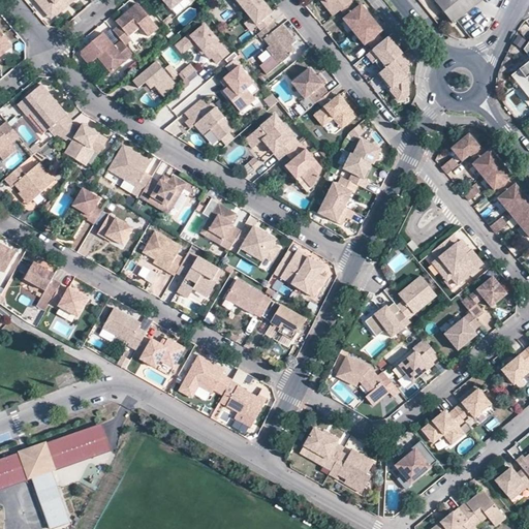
[(35,0),(52,19),(56,14),(43,0),(35,0)]
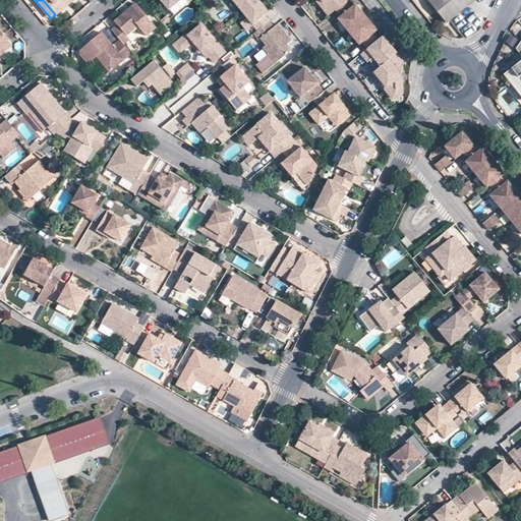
[(43,0),(55,14),(56,15),(73,0),(43,0)]
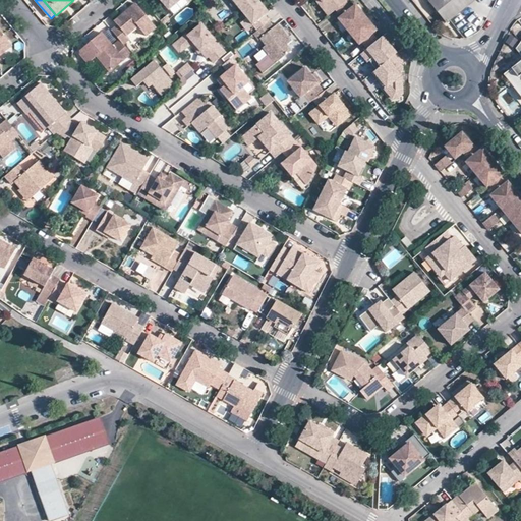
[(161,0),(169,9),(178,0),(186,0),(188,2),(190,0),(161,0)]
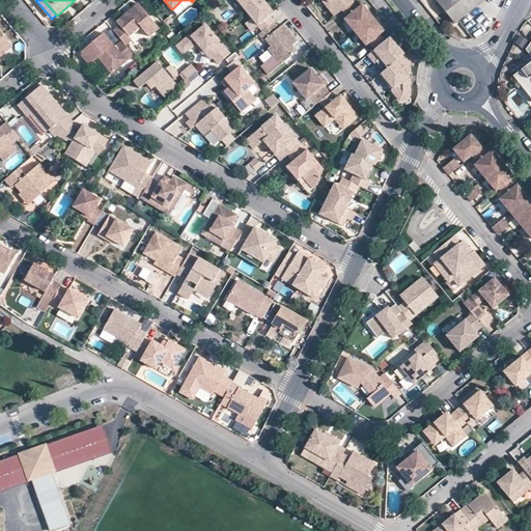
[(241,0),(242,4),(247,10),(259,0),(241,0)]
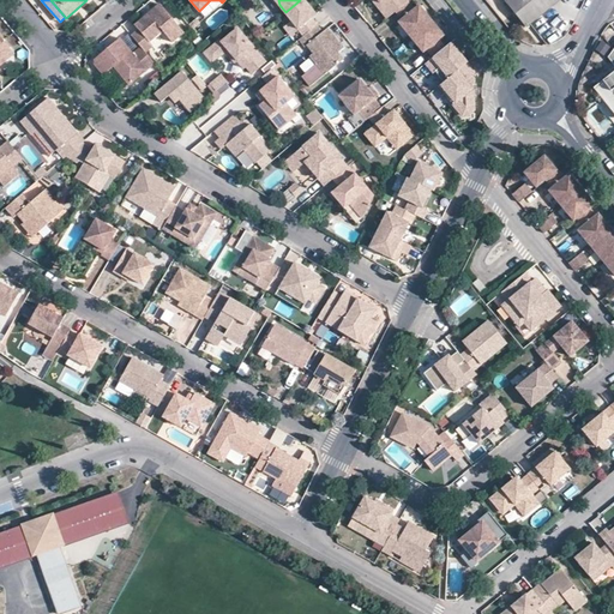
[(304,35),(318,24),(311,17),(315,13),(305,0),(300,0),(286,12),(292,20),(296,20),(301,25),(298,28),(304,35)]
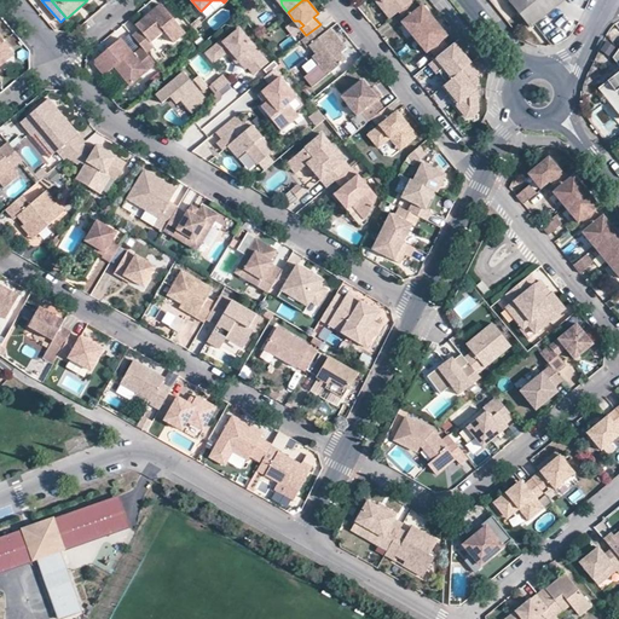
[(387,7),(381,0),(375,0),(383,11),(387,7)]
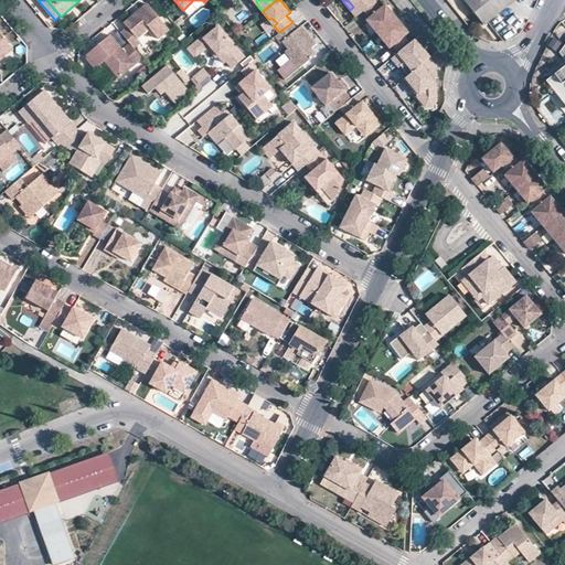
[(348,0),(353,7),(350,10),(355,17),(364,10),(375,0),(348,0)]
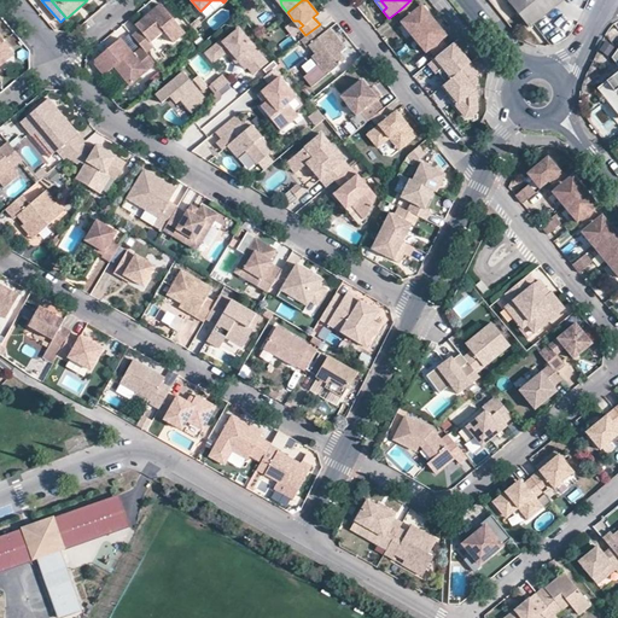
[(417,7),(410,0),(398,11),(404,18),(401,22),(413,36),(435,19),(421,4),(417,7)]
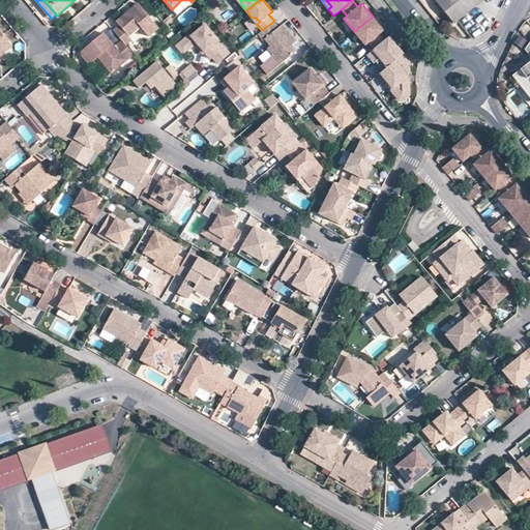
[(435,0),(452,22),(479,0),(435,0)]
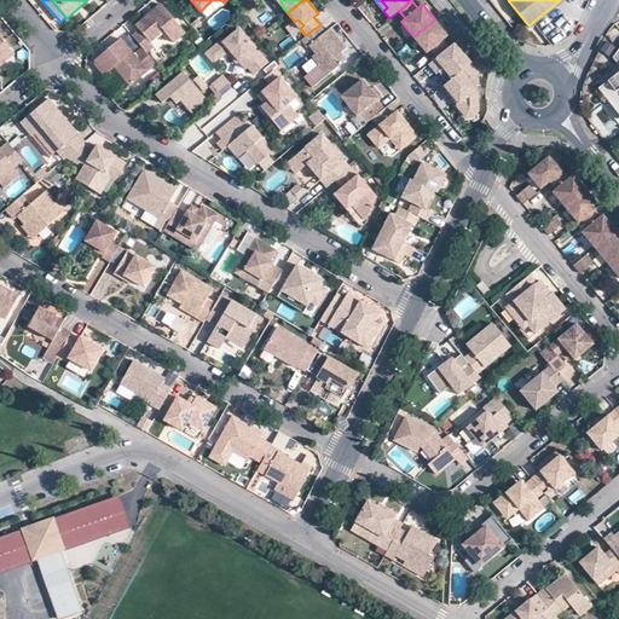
[(143,47),(146,52),(155,45),(151,41),(165,30),(174,41),(185,32),(161,3),(154,10),(156,12),(150,17),(148,15),(136,24),(140,29),(133,35),(143,47)]
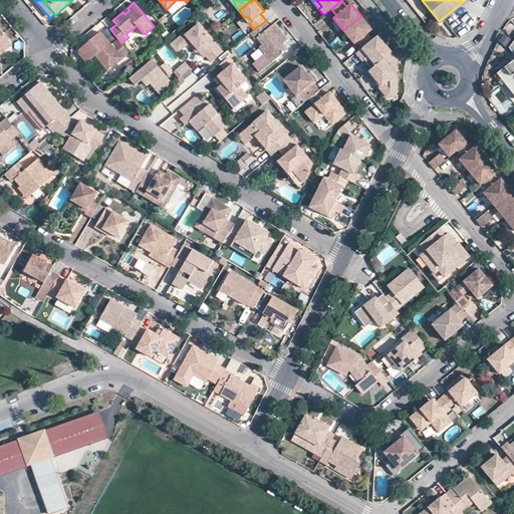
[(361,16),(343,30),(354,43),(357,41),(362,47),(372,38),(367,32),(371,29),(361,16)]
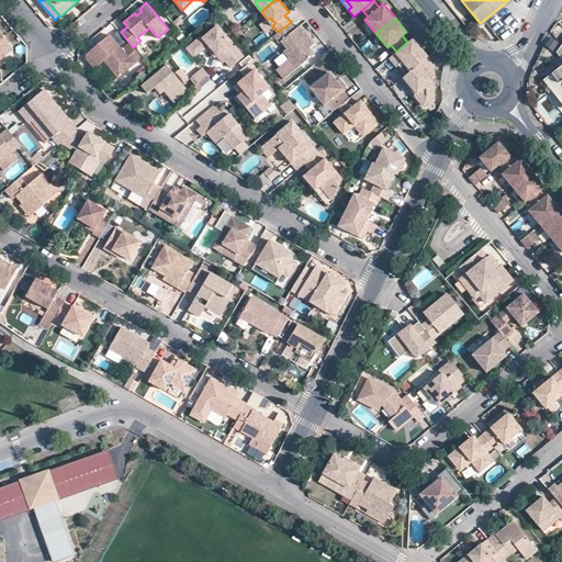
[(293,55),(291,57),(298,67),(315,53),(310,46),(308,44),(313,41),(301,24),(295,29),(291,22),(278,32),(274,35),(280,42),(282,41),(288,47),(293,55)]
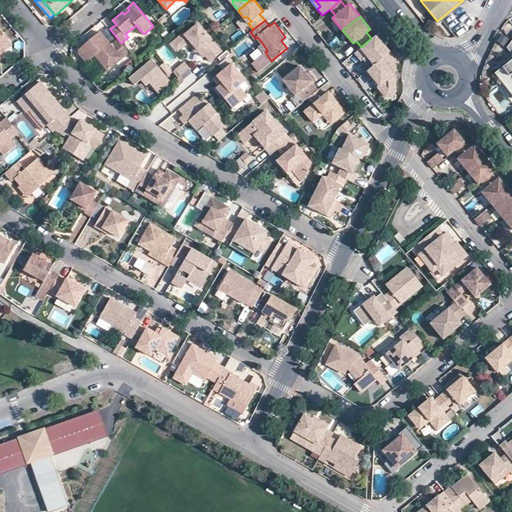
[(184,32),(170,43),(177,51),(190,40),(203,56),(205,55),(210,61),(222,51),(198,23),(185,34),(184,32)]
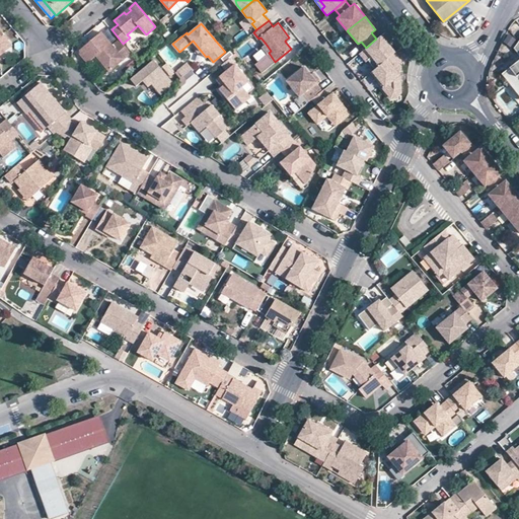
[(0,50),(10,42),(0,29),(0,50)]
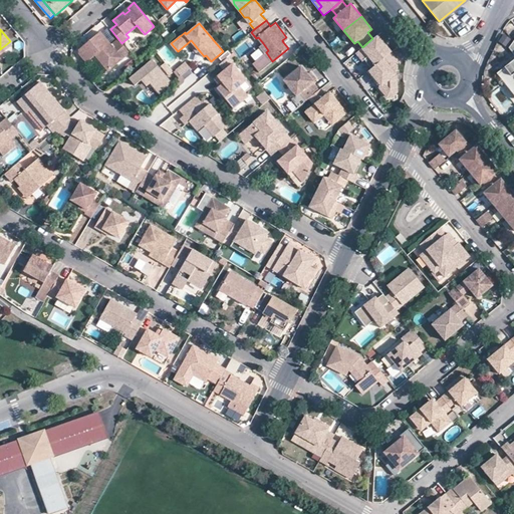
[(99,51),(111,67),(122,58),(130,52),(121,43),(118,39),(111,44),(100,31),(79,48),(77,50),(78,53),(86,62),(95,55),(99,51)]
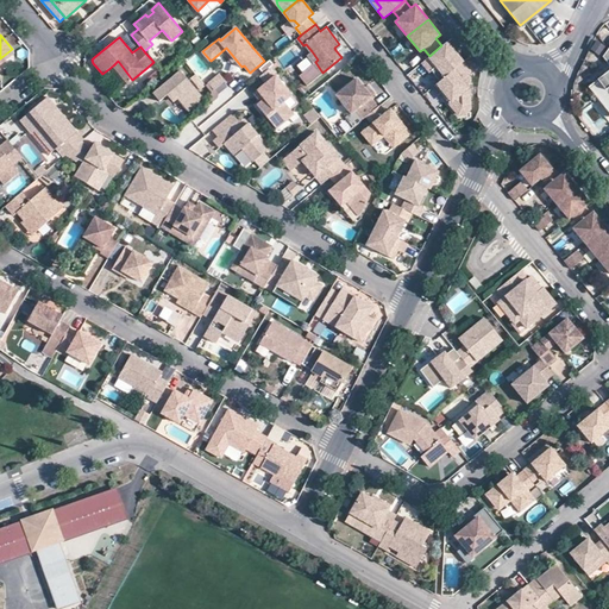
[(429,56),(422,62),(431,71),(435,68),(444,77),(463,62),(446,42),(441,45),(429,56)]
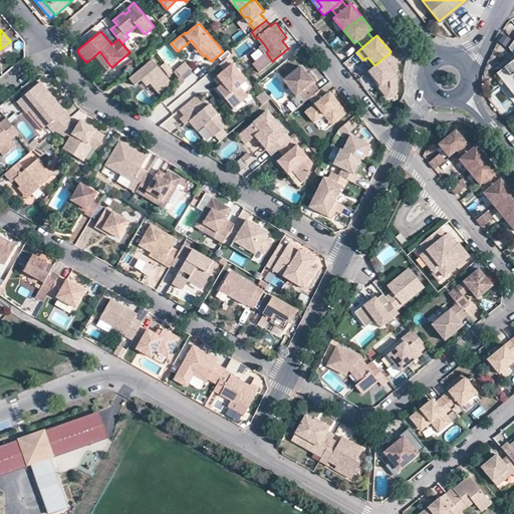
[(0,53),(12,44),(10,41),(0,49),(0,53)]
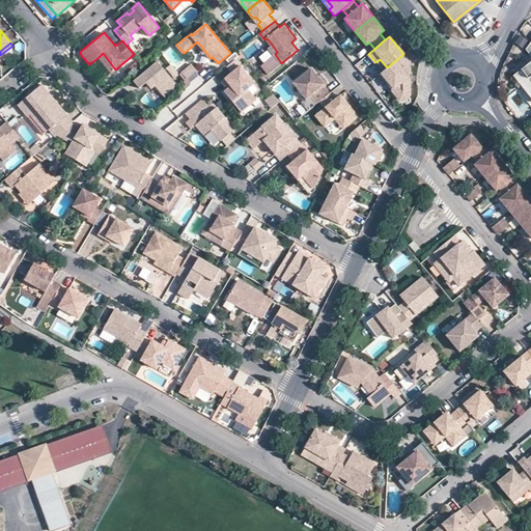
[(530,61),(512,77),(530,100),(530,44),(527,51),(530,55),(530,61)]
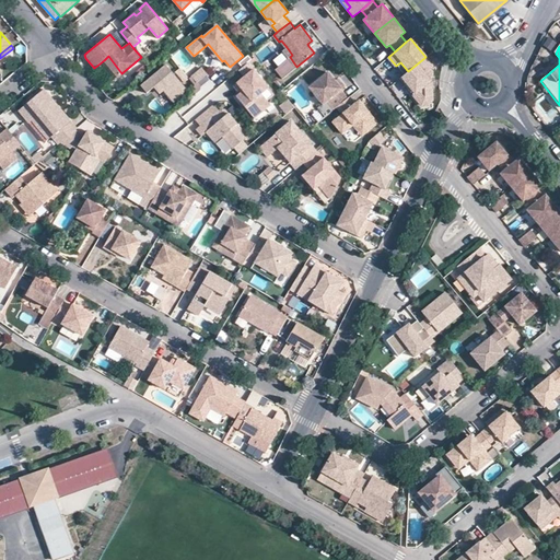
[(283,50),(290,57),(292,55),(287,47),(283,50)]
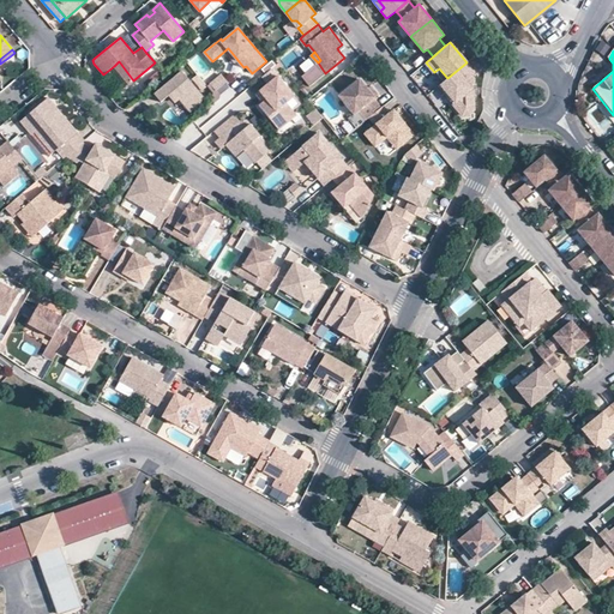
[(130,84),(133,80),(119,61),(114,66),(130,84)]
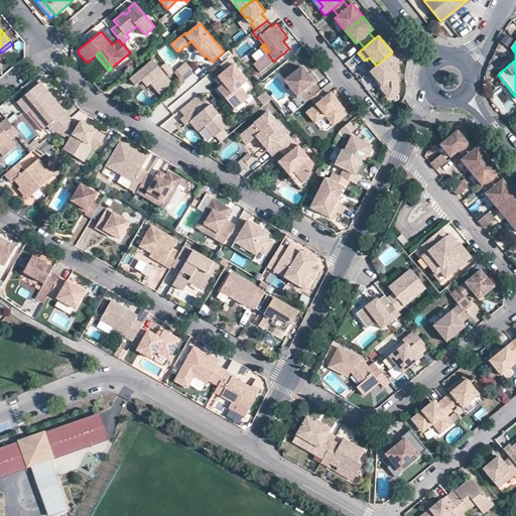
[(238,56),(234,52),(221,63),(226,70),(233,63),(232,61),(238,56)]
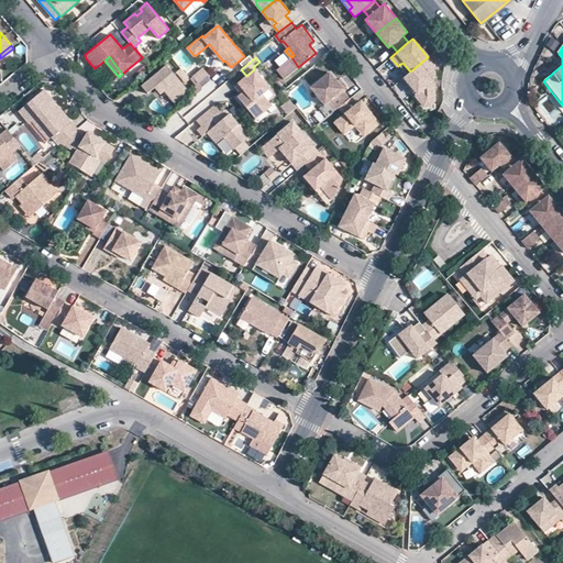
[(298,67),(291,57),(276,69),(284,79),(298,67)]
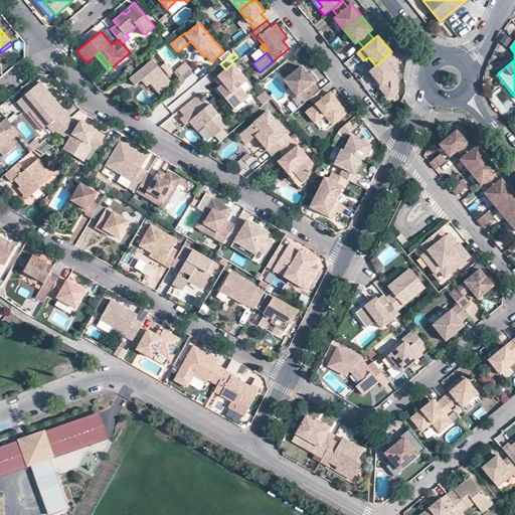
[(398,60),(391,52),(375,65),(368,71),(373,78),(375,76),(377,79),(375,80),(384,92),(397,92),(396,75),(394,72),(397,69),(397,66),(398,66),(395,62),(398,60)]
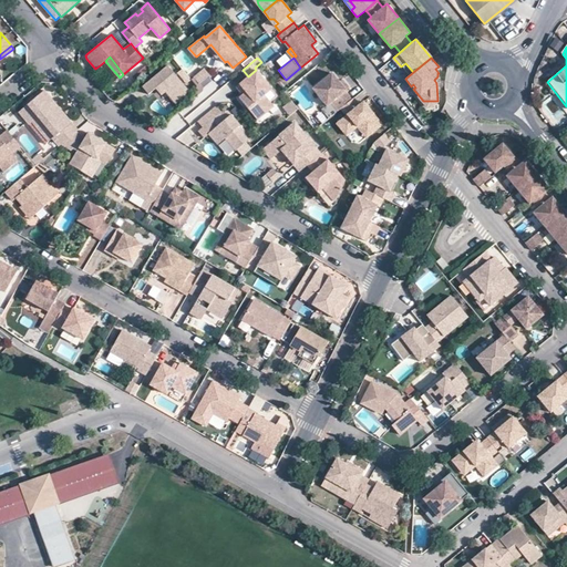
[(167,65),(158,74),(164,81),(174,72),(167,65)]
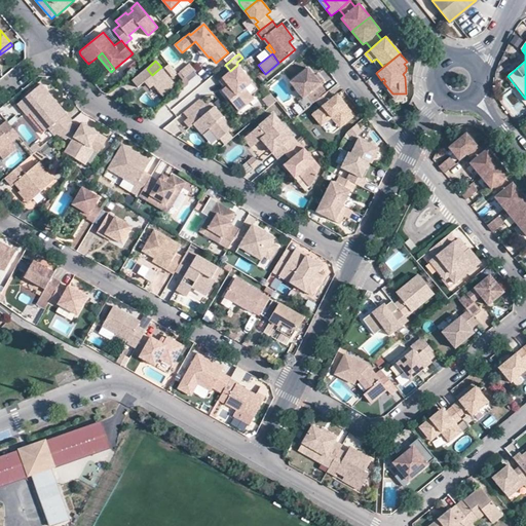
[(178,74),(183,80),(185,78),(194,69),(189,64),(178,74)]
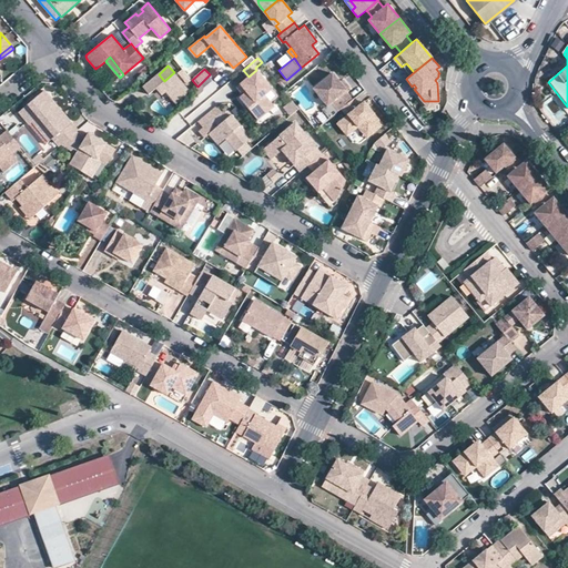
[(240,98),(259,119),(274,105),(271,101),(265,94),(272,88),(256,70),(249,77),(241,83),(246,92),(240,98)]
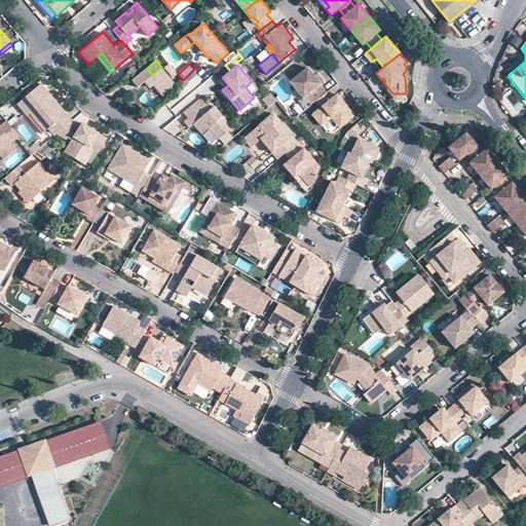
[(152,75),(147,69),(133,80),(138,87),(147,79),(152,85),(154,84),(163,95),(174,86),(172,84),(174,82),(161,67),(152,75)]
